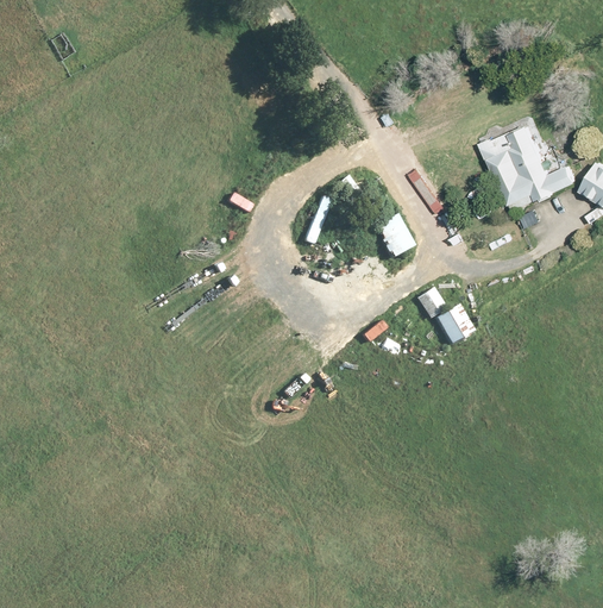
[(531,124),(512,132),(516,143),(489,155),(512,204),(514,202),(517,210),(579,180),(572,162),(552,171),(531,124)]
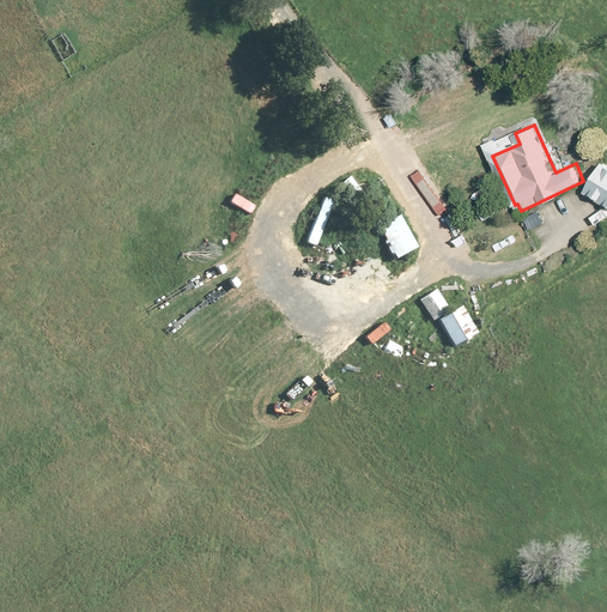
[(606,162),(604,161),(586,192),(606,203),(606,162)]
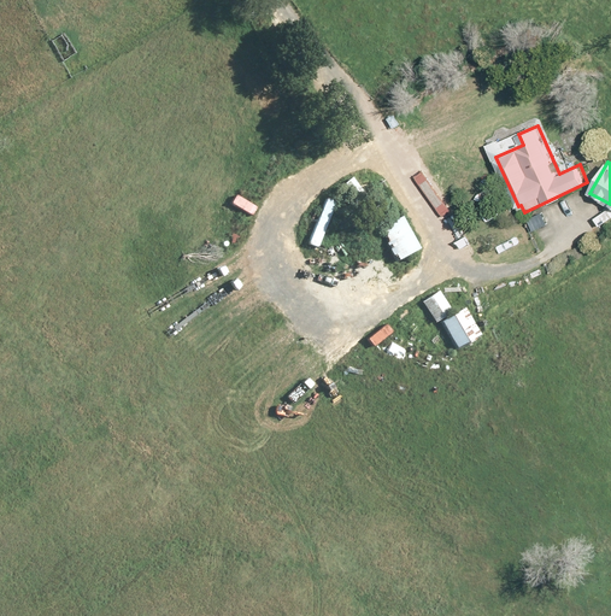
[(404,213),(380,227),(398,260),(422,247),(404,213)]
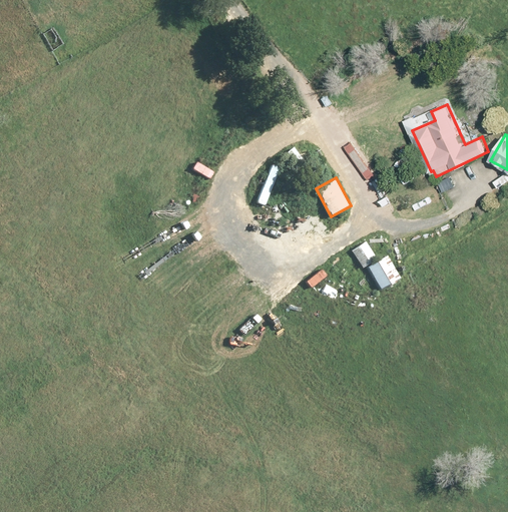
[(369,240),(353,250),(363,268),(379,258),(369,240)]
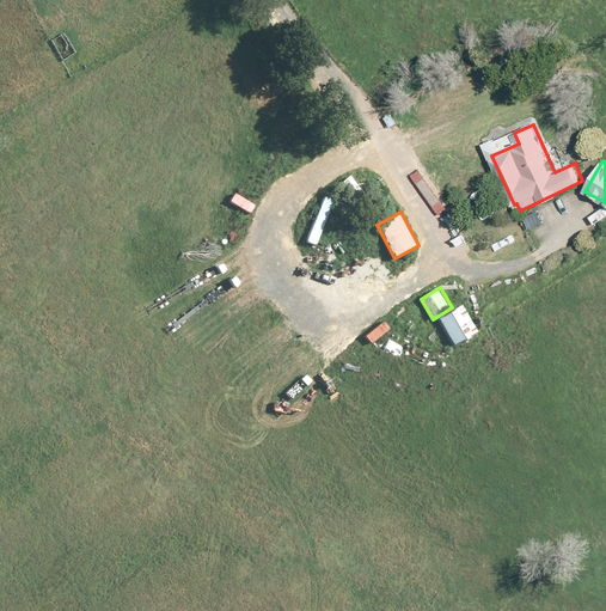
[(464,304),(439,318),(453,344),(478,330),(464,304)]
